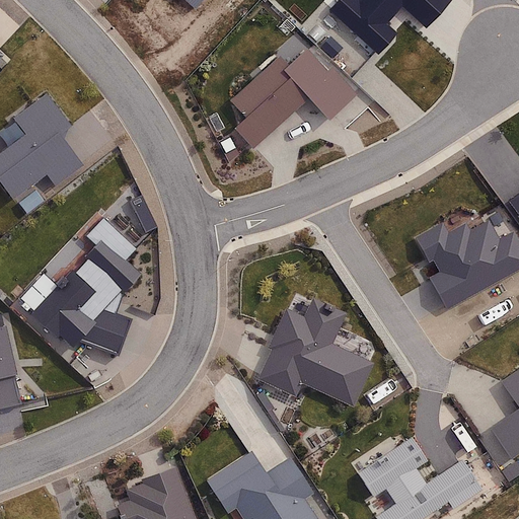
[(337,0),(328,9),(380,56),(400,33),(389,23),(404,5),(428,25),(450,0),(337,0)]
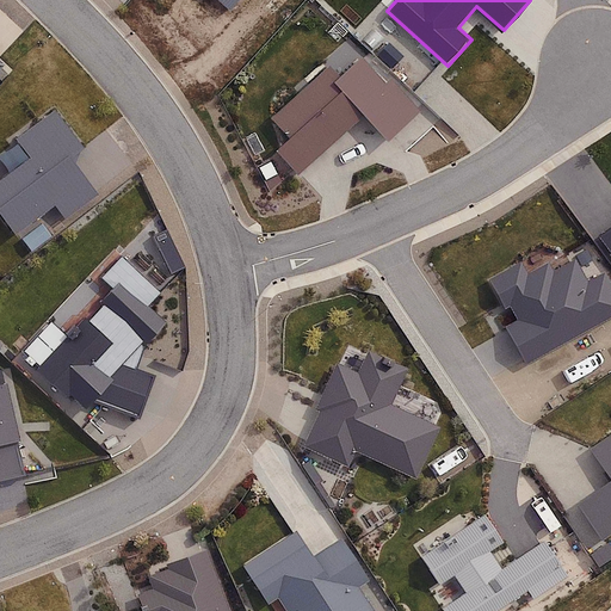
[(353,41),(272,119),(290,137),(277,150),(301,174),(360,117),(389,146),(425,111),(353,41)]
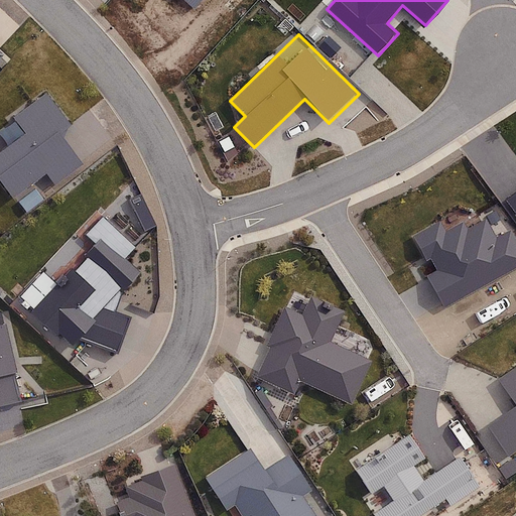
[(28,135),(0,155),(0,176),(14,197),(46,173),(56,187),(85,166),(60,132),(70,126),(45,94),(14,116),(28,135)]
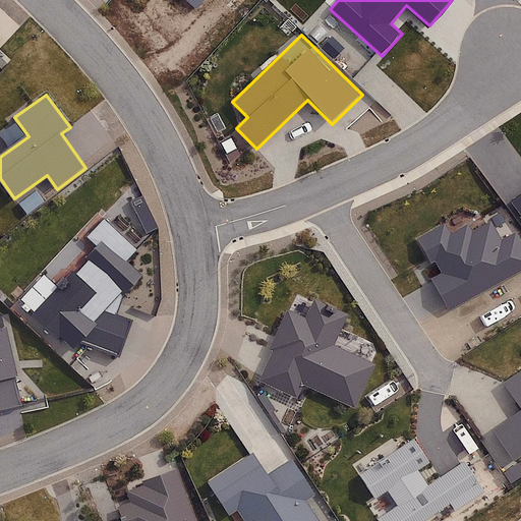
[(96,244),(30,315),(69,353),(77,344),(119,358),(130,322),(115,316),(122,294),(139,275),(126,263),(137,249),(103,217),(85,235),(96,244)]
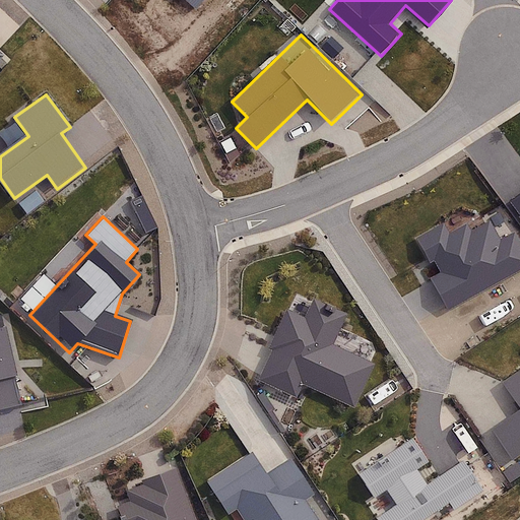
[(451,223),(417,242),(454,308),(519,272),(519,247),(513,234),(496,243),(482,219),(456,234),(451,223)]
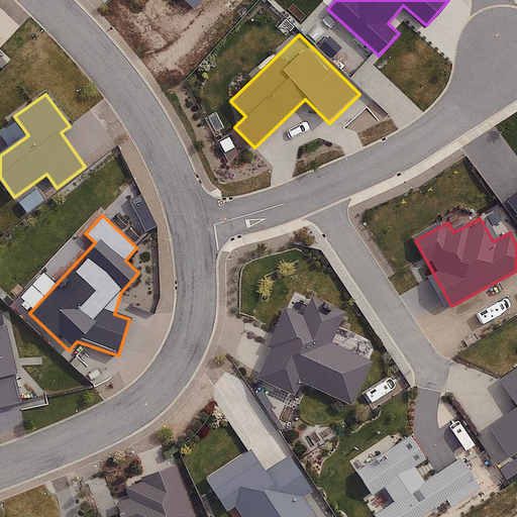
[(304,319),(283,310),(253,379),(296,398),(302,385),(354,408),(375,360),(330,341),(343,311),(313,298),(304,319)]
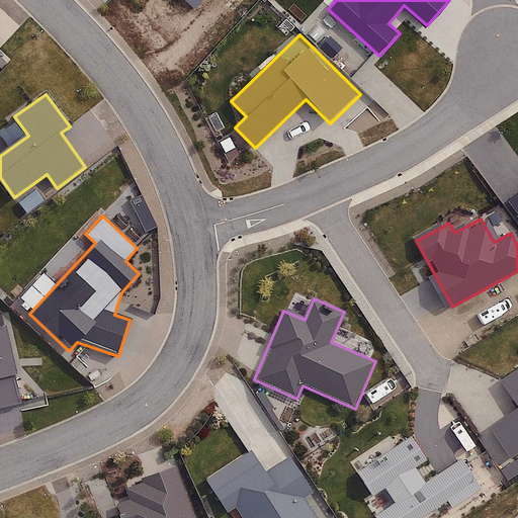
[(0,412),(25,407),(7,326),(0,327),(0,412)]
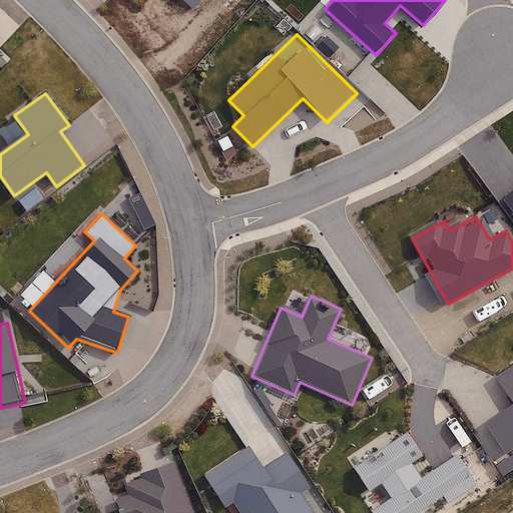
[(512,366),(494,380),(512,406),(485,425),(506,456),(512,450),(512,366)]
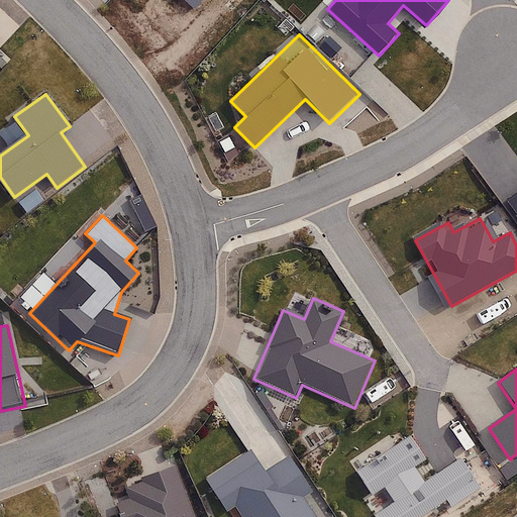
[(251,448),(212,474),(240,516),(312,516),(301,499),(312,492),(289,456),(267,471),(251,448)]
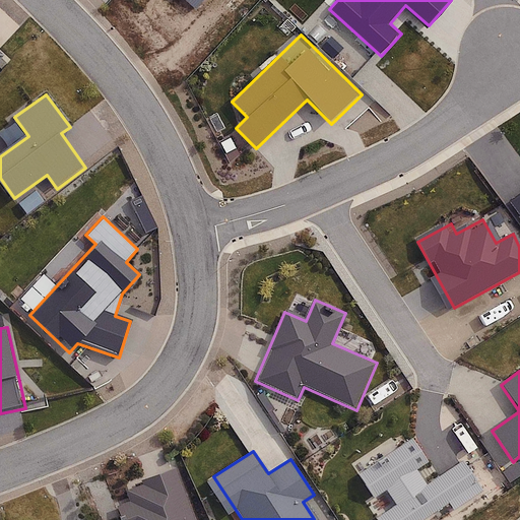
[(132,501),(117,506),(122,519),(196,519),(177,466),(126,484),(132,501)]
